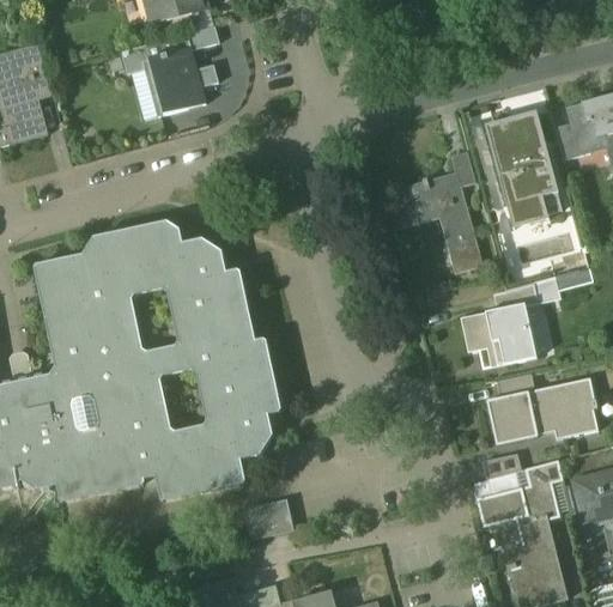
[(147,0),(155,23),(205,8),(202,0),(147,0)]
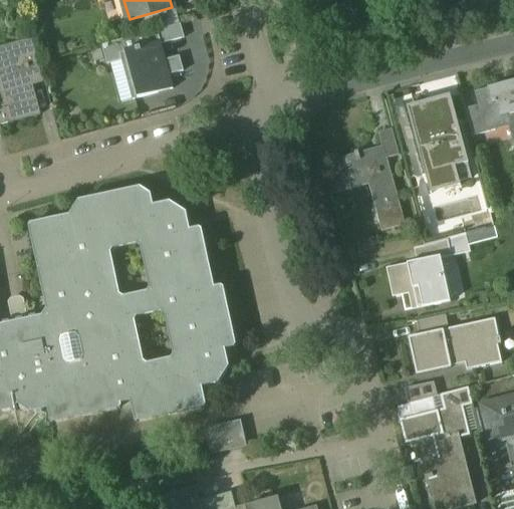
[(180,21),(101,42),(107,61),(125,56),(137,95),(173,85),(169,72),(184,68),(180,53),(165,57),(161,41),(184,34),(180,21)]
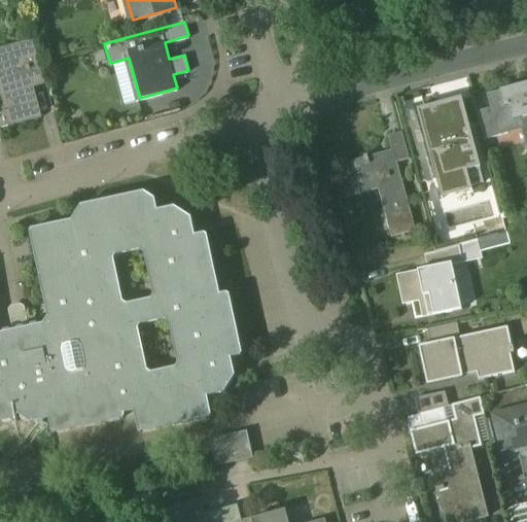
[(33,37),(6,44),(10,61),(0,63),(0,91),(5,109),(0,110),(0,136),(2,136),(0,127),(0,126),(41,114),(32,78),(43,75),(33,37)]
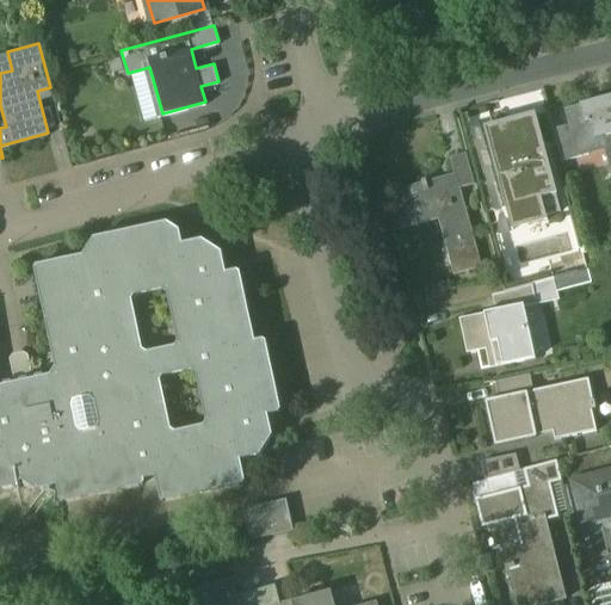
[(610,93),(566,105),(571,122),(556,125),(565,158),(605,147),(610,167),(610,93)]
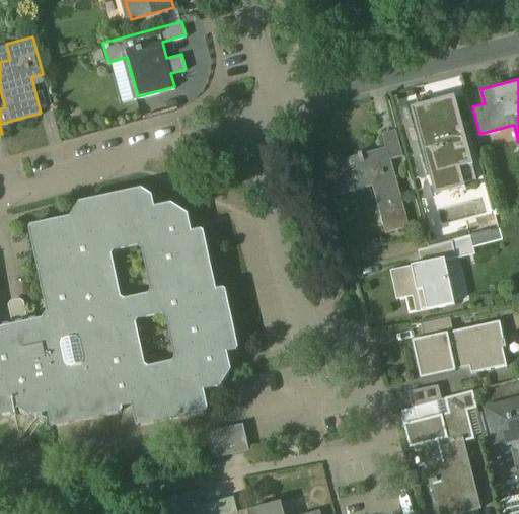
[(430,99),(411,104),(434,189),(477,176),(462,124),(472,121),(466,96),(431,105),(430,99)]
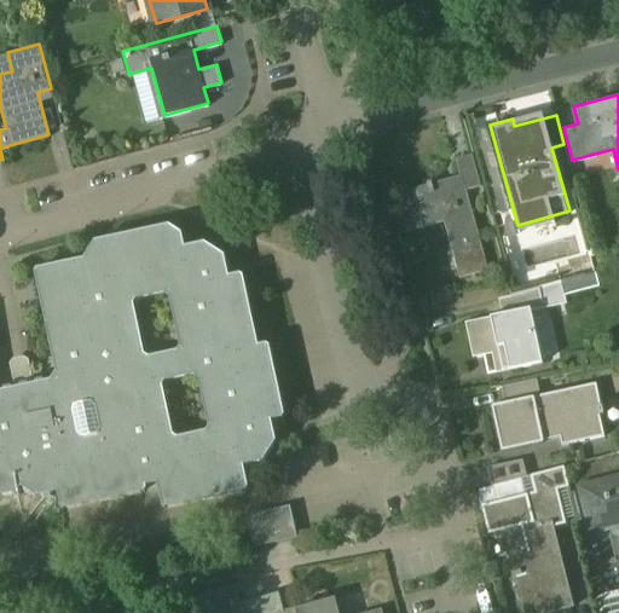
[(453,180),(432,186),(429,179),(427,180),(427,183),(397,190),(408,229),(444,220),(458,276),(487,269),(466,190),(481,185),(473,154),(455,158),(460,175),(453,177),(453,180)]
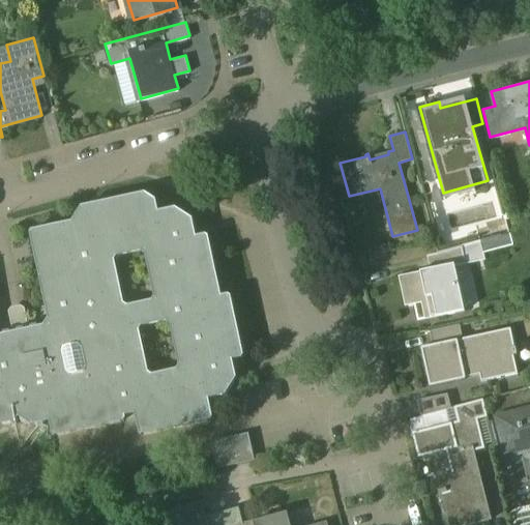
[(30,231),(48,316),(49,315),(45,323),(40,323),(37,322),(32,323),(30,325),(29,326),(28,319),(24,317),(15,319),(11,323),(13,329),(11,329),(9,328),(4,329),(2,331),(0,331),(0,421),(17,418),(19,414),(21,416),(22,419),(27,421),(30,421),(31,423),(34,421),(37,424),(43,423),(46,419),(49,418),(52,431),(55,433),(122,419),(125,416),(124,412),(135,411),(139,432),(141,433),(210,417),(212,414),(208,398),(225,394),(236,377),(232,358),(242,356),(244,353),(231,295),(228,293),(221,294),(208,235),(205,233),(197,235),(193,217),(176,206),(159,210),(156,197),(148,193),(144,199),(138,201),(129,196),(124,204),(119,205),(112,200),(107,208),(101,209),(94,203),(89,211),(84,213),(79,209),(71,220),(33,230),(30,231)]
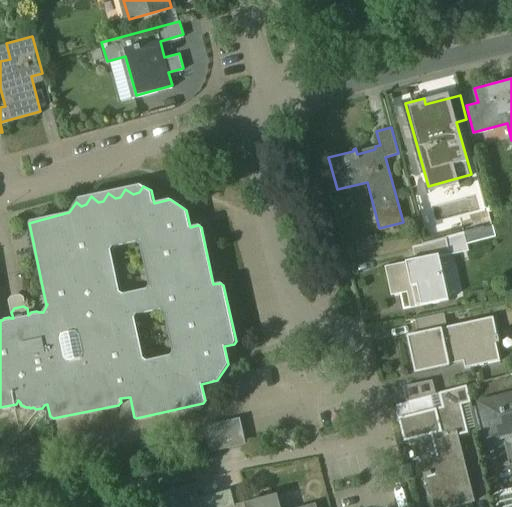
[(488,210),(468,216),(471,230),(464,232),(466,242),(495,235),(488,210)]
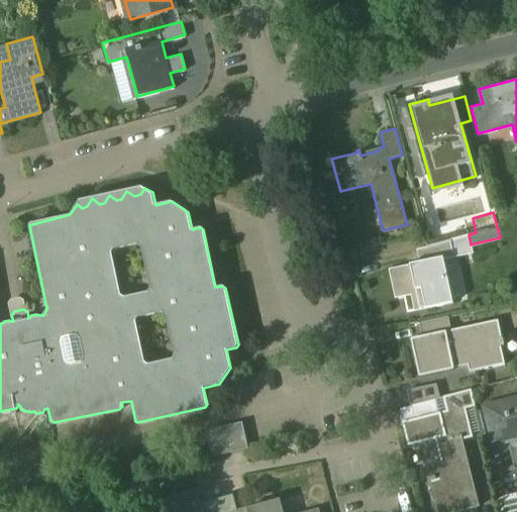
[(450,238),(417,247),(420,262),(389,269),(393,283),(401,281),(404,295),(411,293),(415,309),(452,301),(442,259),(454,256),(450,238)]
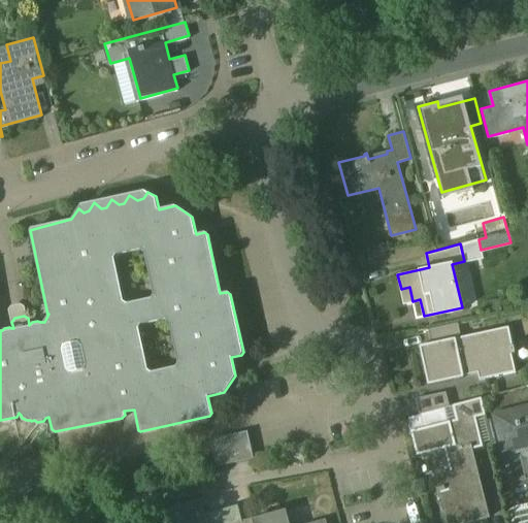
[(506,325),(421,344),(429,380),(461,372),(462,374),(466,373),(465,370),(477,368),(481,382),(517,373),(506,325)]
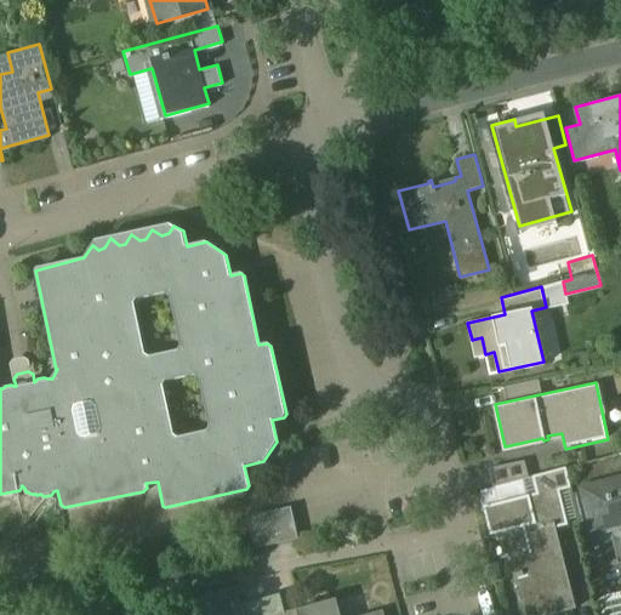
[(564,466),(533,474),(536,489),(483,504),(490,530),(522,522),(533,567),(516,571),(527,614),(533,614),(574,604),(553,525),(565,522),(557,487),(569,484),(564,466)]
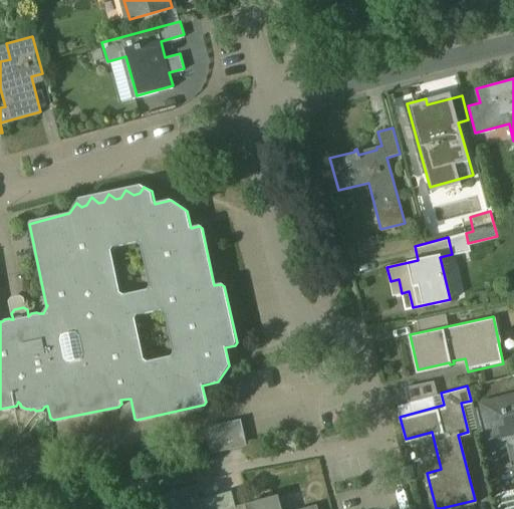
[(513,394),(481,403),(489,436),(509,432),(508,425),(513,423),(513,394)]
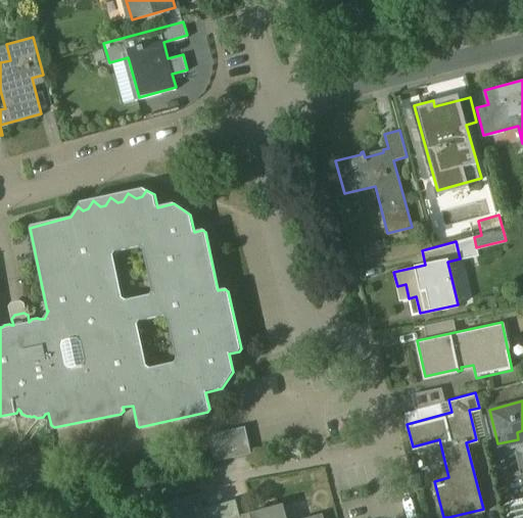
[(244,426),(208,433),(214,460),(250,453),(244,426)]
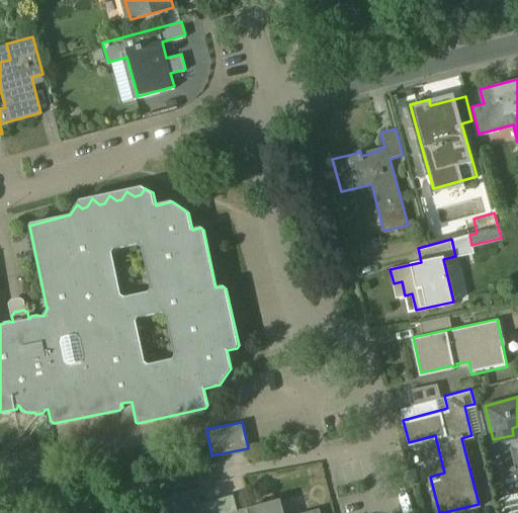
[(319,512),(319,508),(298,512),(284,512),(280,498),(224,512),(203,512),(197,487),(149,501),(152,512),(319,512)]
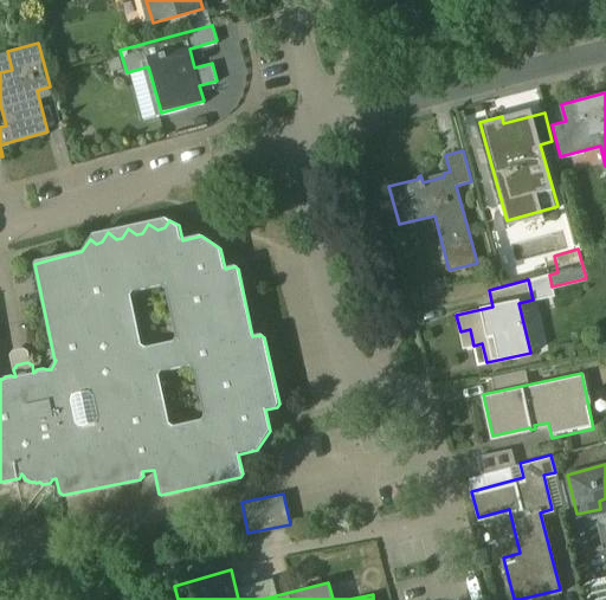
[(605,599),(605,573),(590,576),(592,599),(605,599)]
